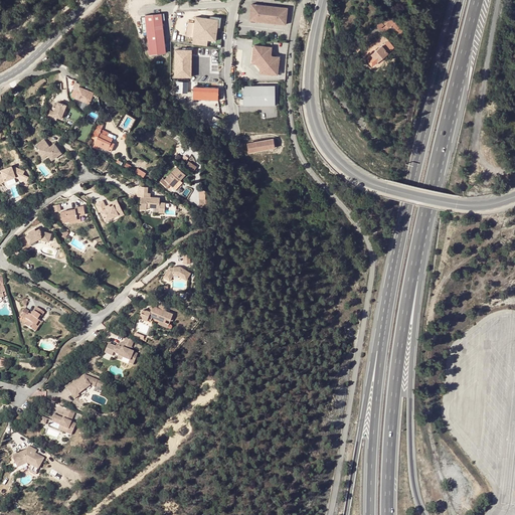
[(288,8),(251,5),(250,21),(287,24),(288,8)]
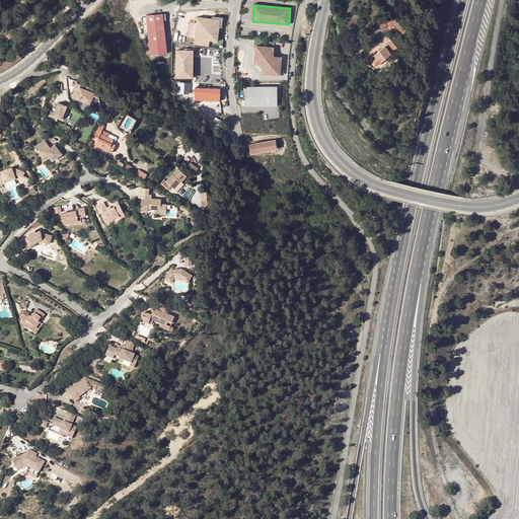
[(164,12),(148,14),(152,54),(168,53),(164,12)]
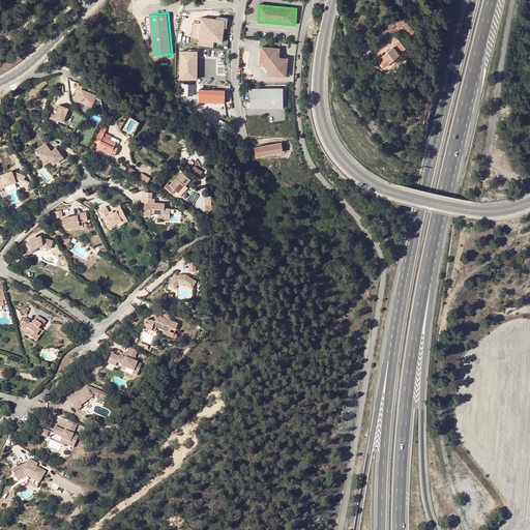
[(225,19),(201,17),(198,46),(213,48),(214,40),(223,41),(225,19)]
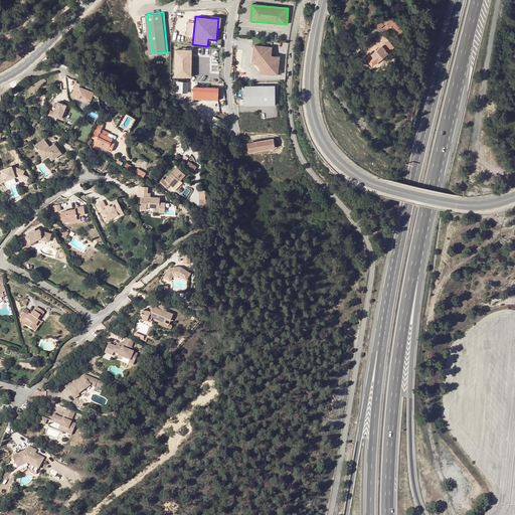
[(393,23),(389,18),(384,22),(386,24),(381,28),(383,31),(393,23)]
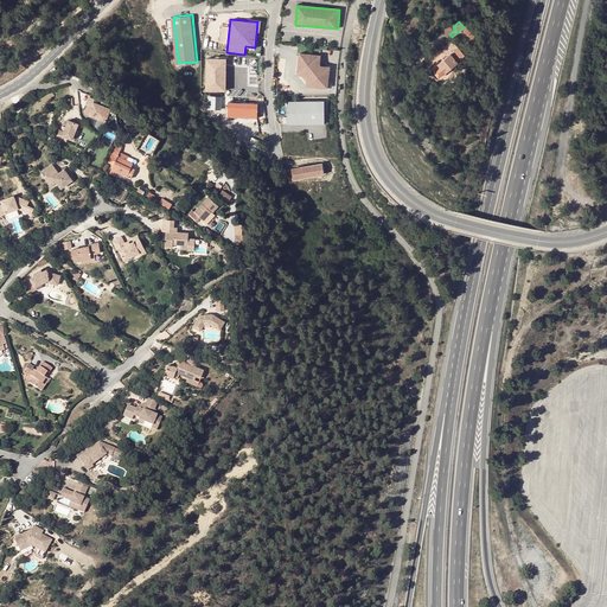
[(436,66),(443,75),(468,57),(461,50),(436,66)]
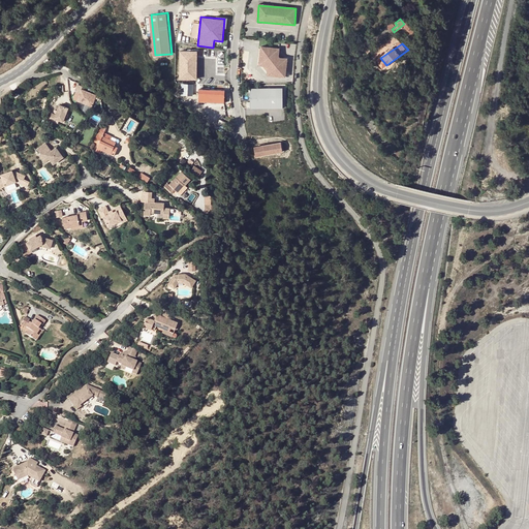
[(258,62),(262,63),(267,68),(266,72),(286,74),(288,58),(280,57),(281,48),(260,45),(258,62)]
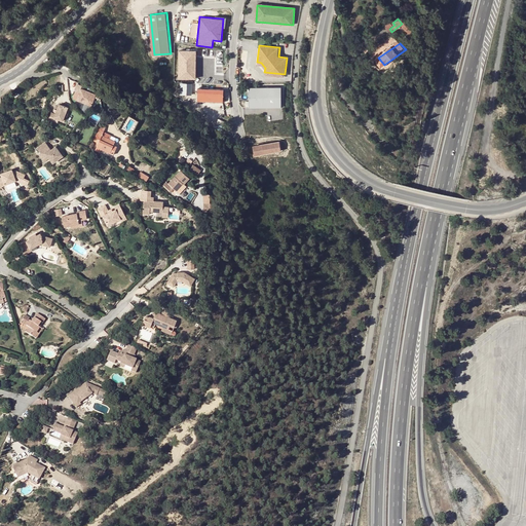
[(194,78),(194,49),(177,49),(177,78),(194,78)]
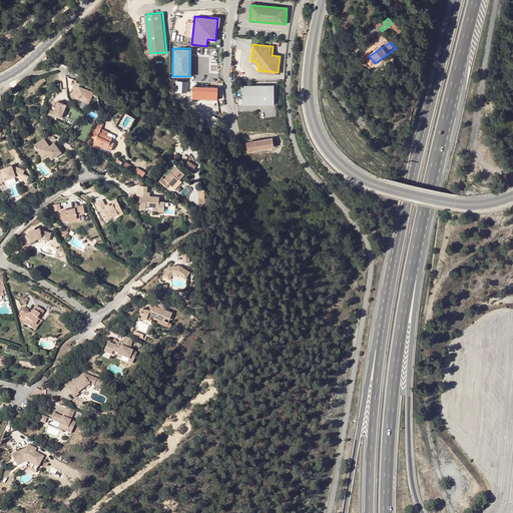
[(187,91),(187,80),(175,80),(175,92),(187,91)]
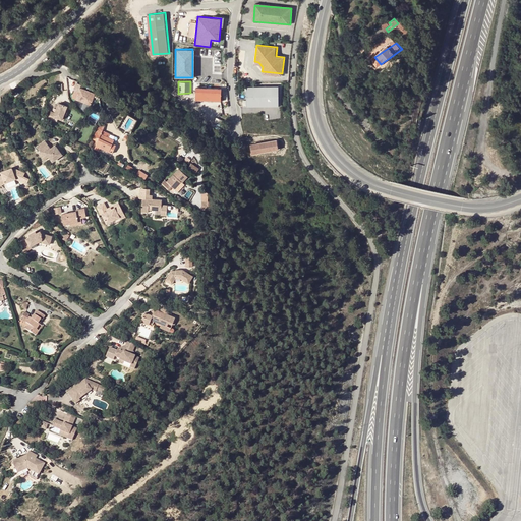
[(70,99),(89,104),(93,92),(77,88),(78,83),(74,82),(70,99)]
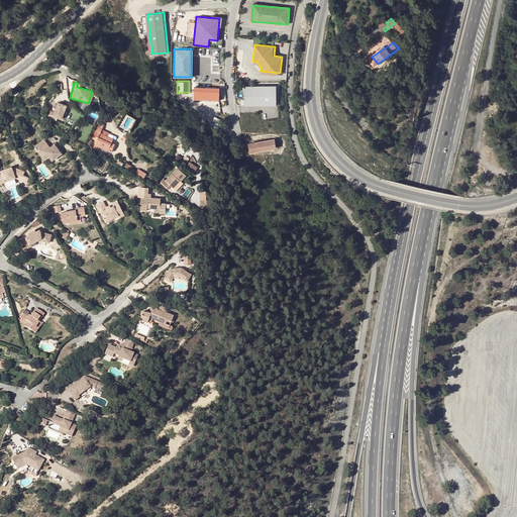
[(219,87),(194,86),(193,98),(218,100),(219,87)]
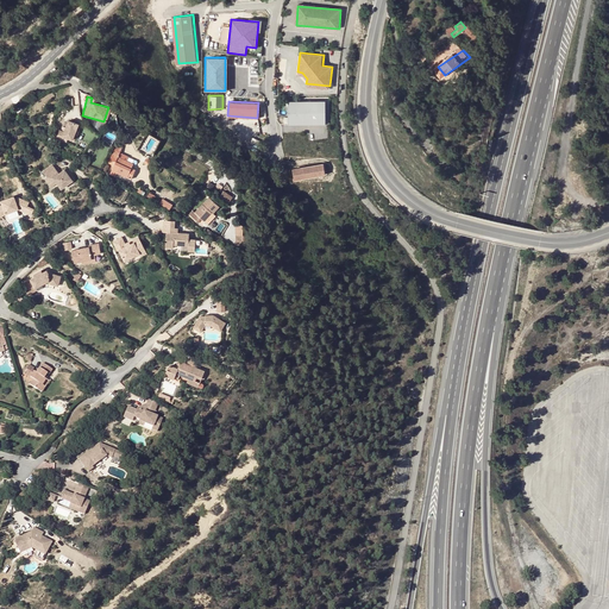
[(326,101),(288,101),(288,124),(326,125),(326,101)]
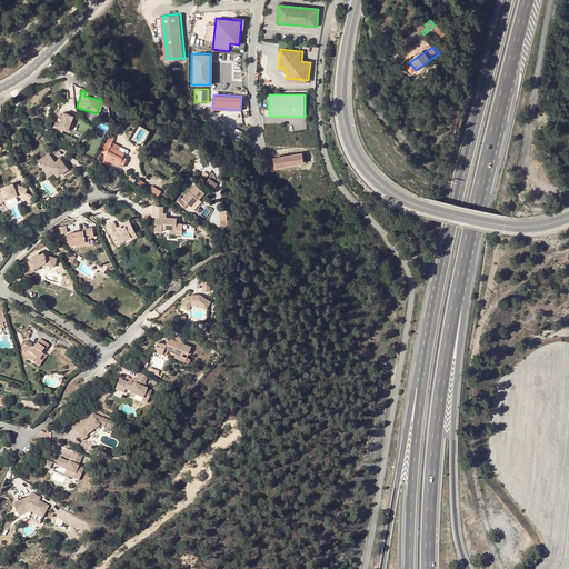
[(53,127),(56,120),(58,117),(59,111),(50,108),(46,119),(42,118),(39,126),(43,128),(45,123),(53,127)]
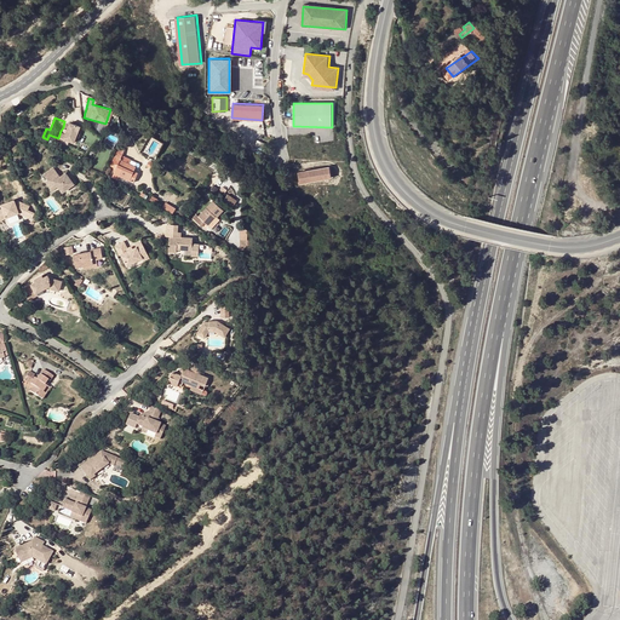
[(149,136),(143,153),(155,158),(161,141),(149,136)]
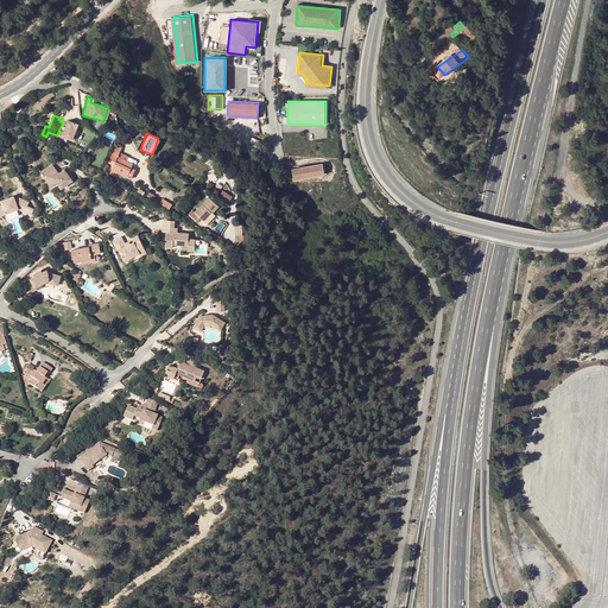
[(109,169),(113,170),(124,176),(127,169),(121,165),(122,163),(124,159),(115,154),(114,157),(111,154),(103,171),(108,173),(109,169)]
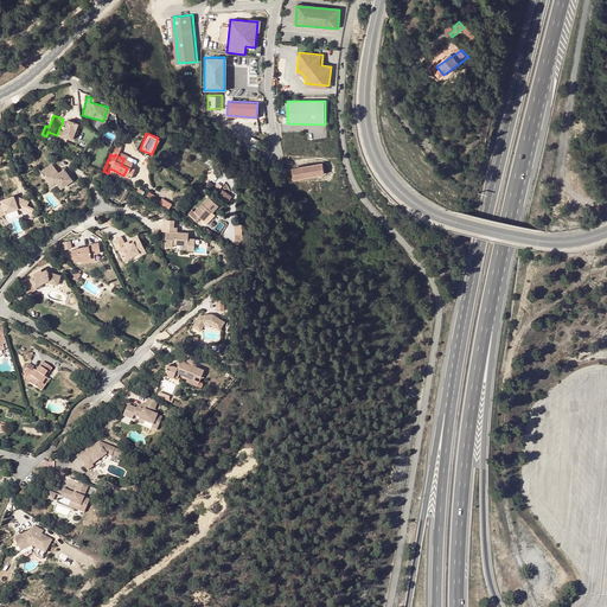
[(37,157),(32,160),(26,165),(29,170),(33,176),(44,167),(37,157)]
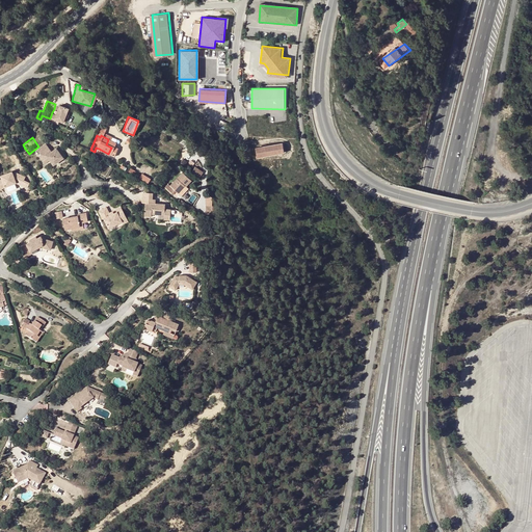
[(285,151),(284,142),(255,148),(257,156),(285,151)]
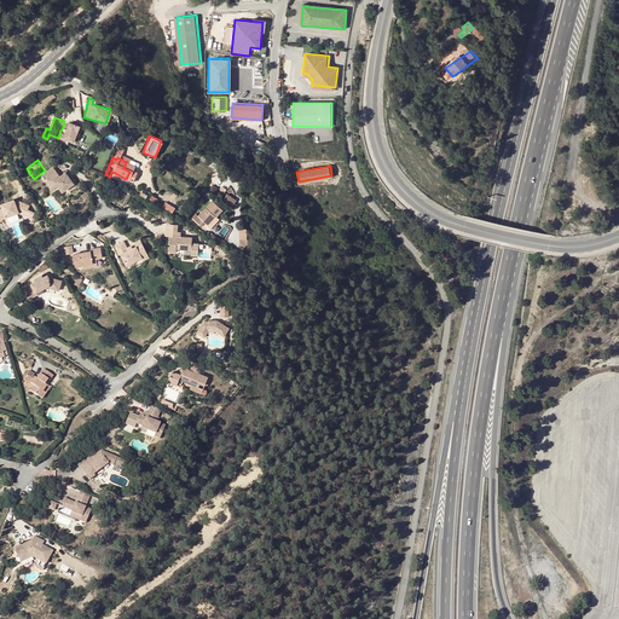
[(0,200),(5,198),(11,201),(13,196),(15,192),(4,187),(0,189),(0,186),(0,200)]
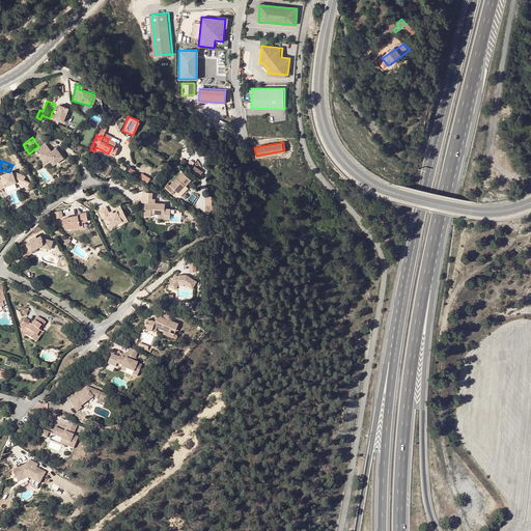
[(178,171),(169,162),(156,175),(163,184),(171,175),(173,176),(178,171)]
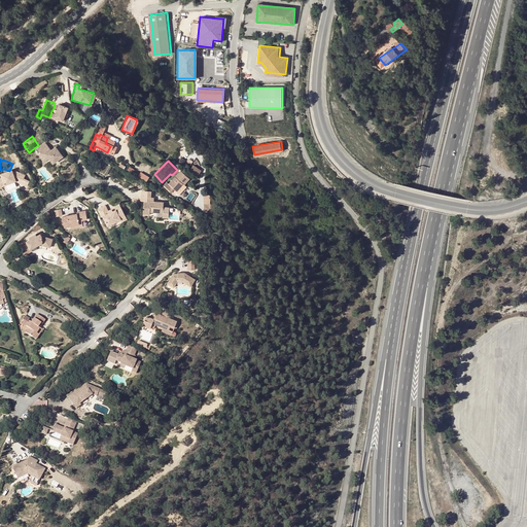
[(194,164),(190,168),(199,174),(202,170),(194,164)]
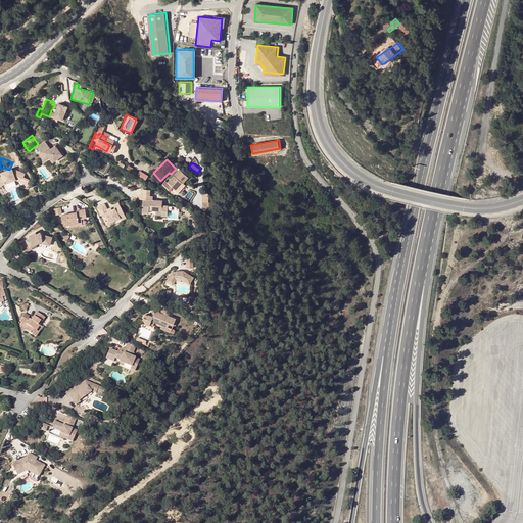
[(178,168),(163,185),(176,196),(186,185),(183,183),(188,177),(178,168)]
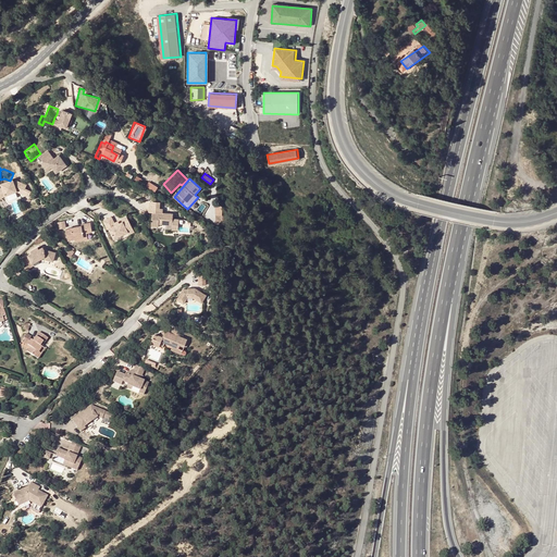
[(146,186),(155,192),(158,186),(148,182),(146,186)]
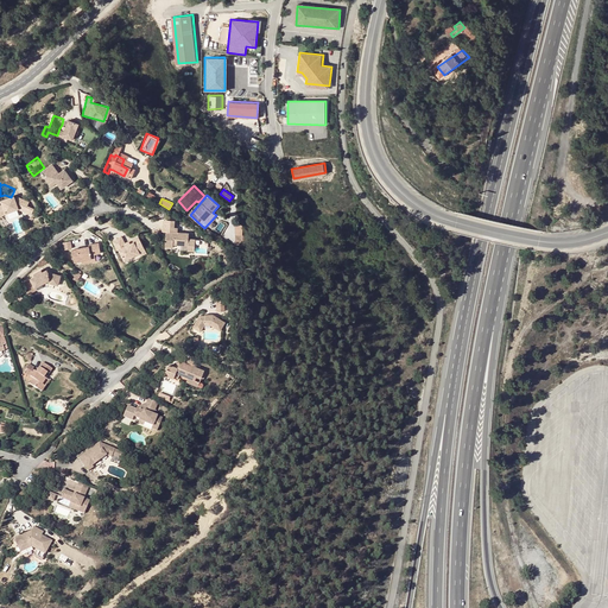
[(153,222),(153,227),(157,227),(156,241),(164,242),(165,239),(179,239),(179,245),(185,245),(187,233),(179,233),(179,227),(164,226),(164,222),(153,222)]
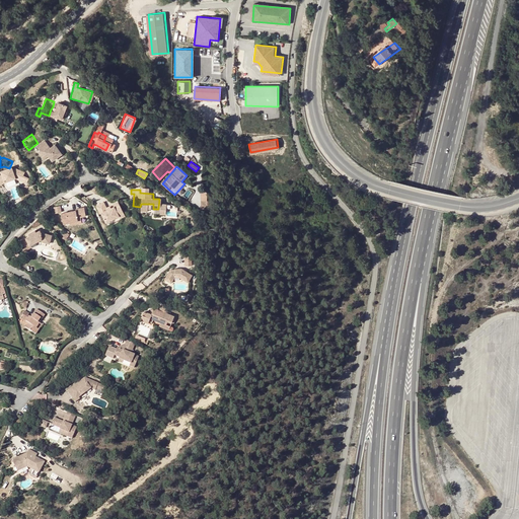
[(97,197),(89,200),(93,208),(94,208),(99,217),(113,211),(112,210),(117,207),(112,196),(105,199),(106,201),(100,204),(99,202),(97,197)]
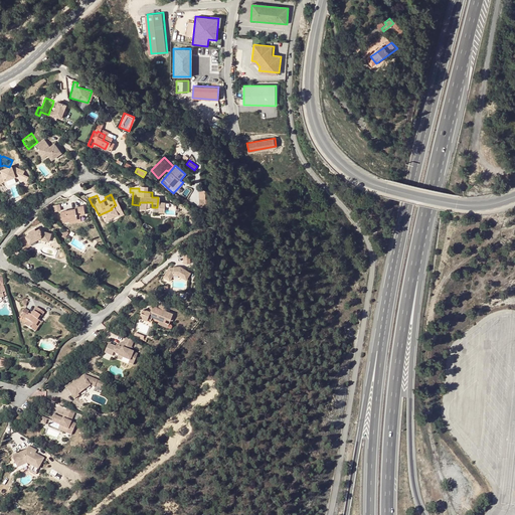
[(50,220),(56,219),(65,218),(64,214),(67,214),(71,213),(69,204),(62,205),(62,207),(49,209),(50,220)]
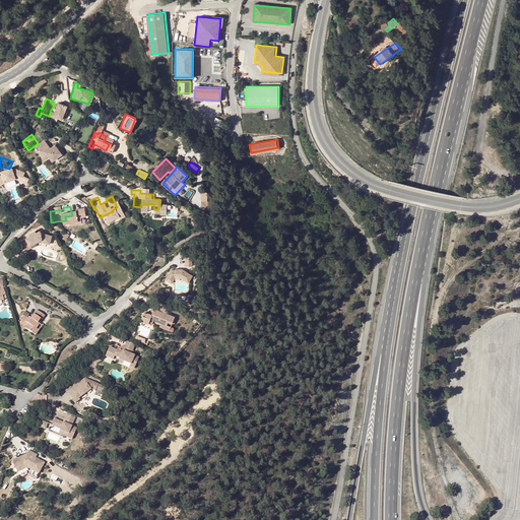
[(69,222),(68,216),(65,216),(66,220),(57,221),(58,224),(69,222)]
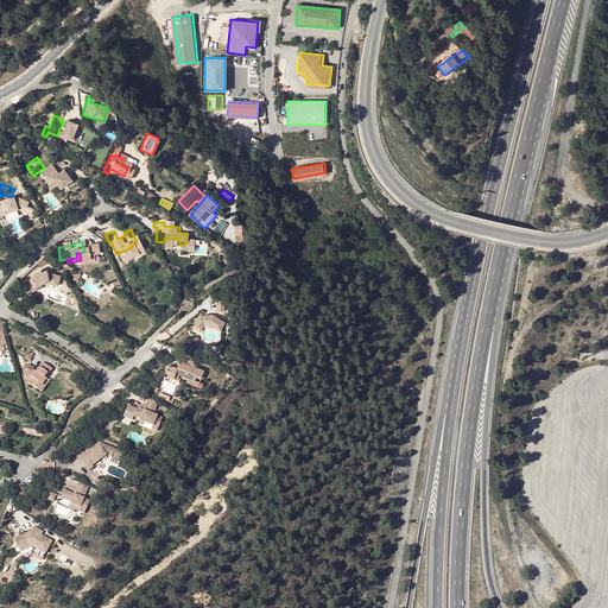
[(32,278),(37,278),(48,280),(51,270),(42,267),(37,263),(35,265),(32,263),(23,272),(24,274),(20,277),(23,280),(16,286),(21,293),(29,287),(29,285),(29,280),(32,278)]
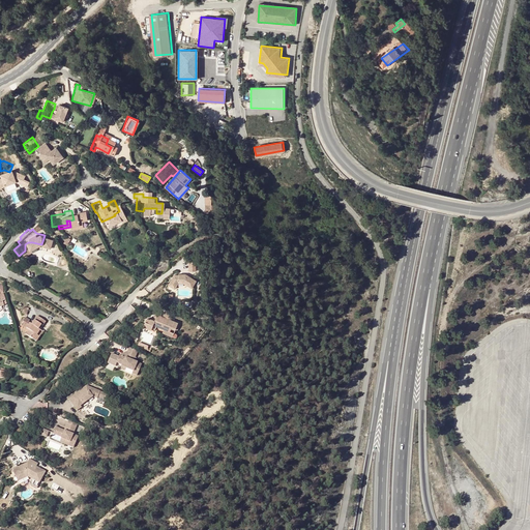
[(196,281),(185,275),(179,278),(175,277),(172,277),(168,285),(177,290),(180,284),(190,290),(196,281)]
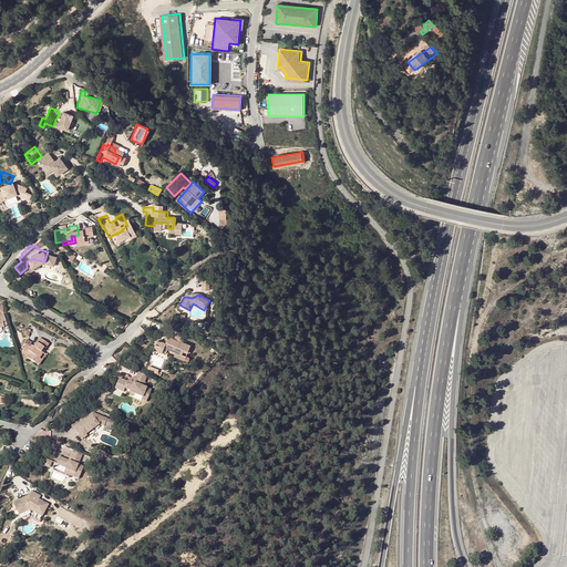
[(179,329),(172,326),(167,336),(171,337),(172,333),(177,336),(179,329)]
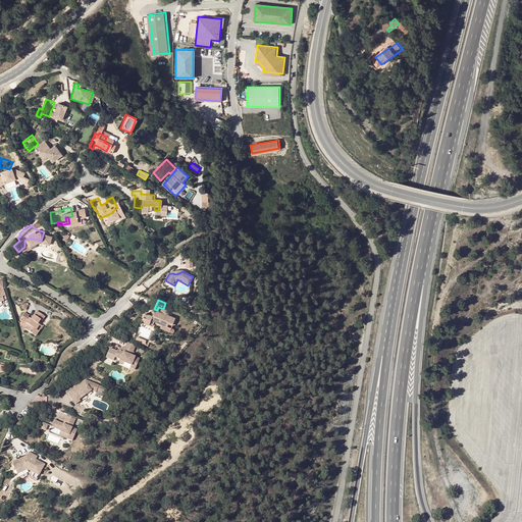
[(24,325),(28,319),(25,318),(29,313),(32,315),(34,310),(25,305),(20,314),(17,312),(18,309),(13,307),(9,314),(17,318),(13,324),(20,328),(22,324),(24,325)]
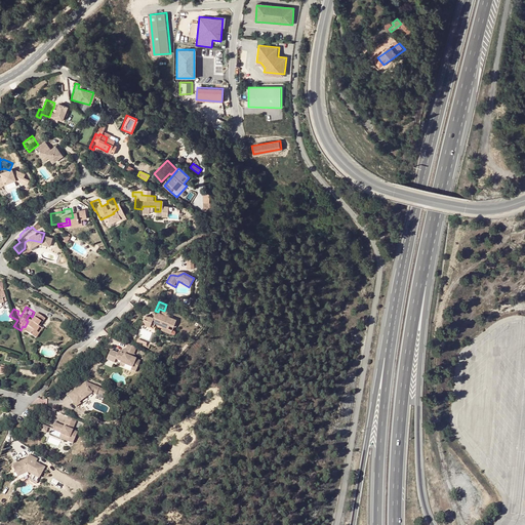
[(158,312),(155,311),(150,309),(149,311),(146,310),(144,314),(140,313),(137,319),(150,324),(153,318),(160,321),(163,322),(164,320),(170,321),(173,315),(164,311),(159,309),(158,312)]
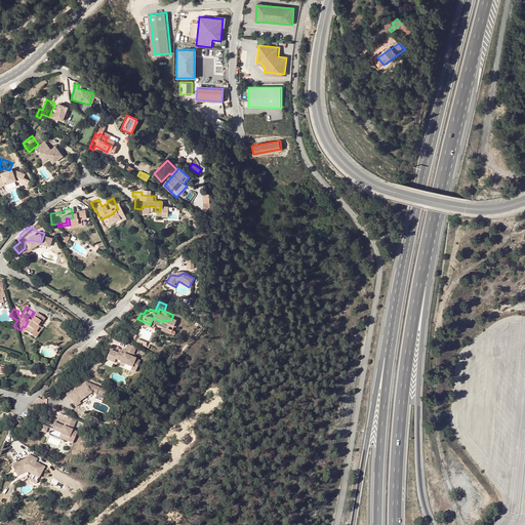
[(132,366),(131,370),(136,372),(143,359),(134,356),(137,347),(129,344),(126,350),(129,352),(128,355),(125,353),(120,351),(117,359),(122,361),(125,363),(132,366)]
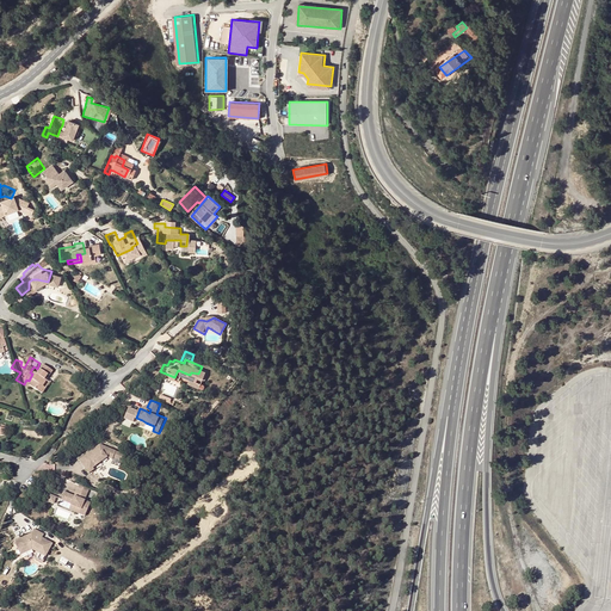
[(94,452),(102,454),(105,445),(88,439),(67,455),(76,469),(81,466),(80,464),(94,452)]
